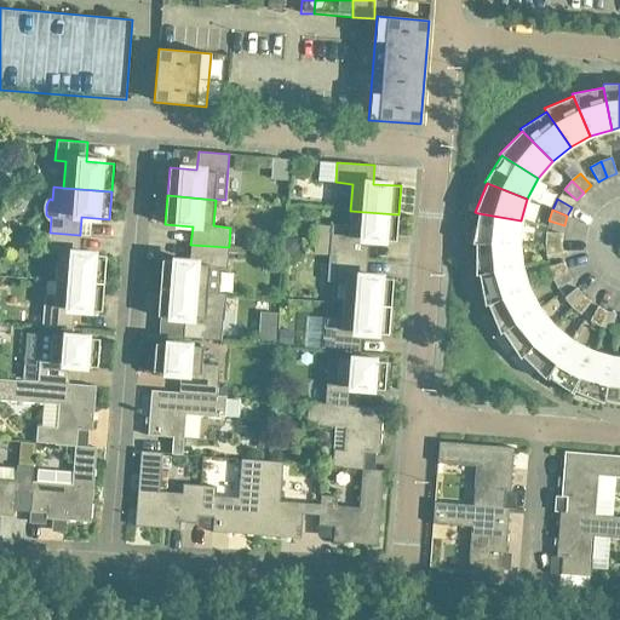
[(367,258),(368,240),(396,242),(399,214),(350,211),(349,227),(332,225),(329,256),(337,256),(367,258)]
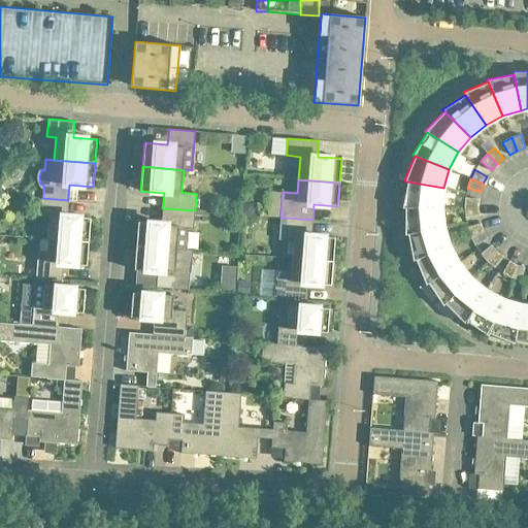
[(441,207),(443,188),(407,182),(401,208),(404,208),(441,207)]
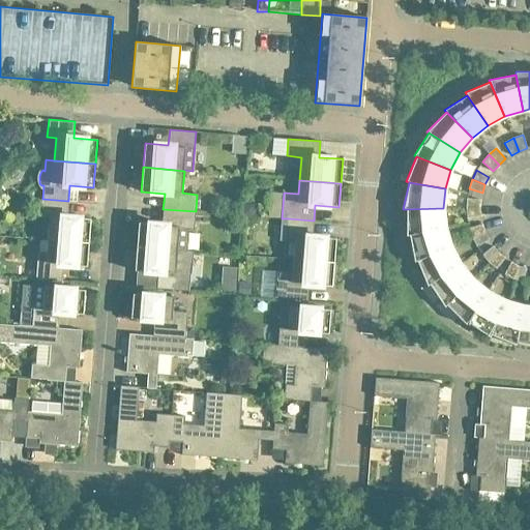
[(0,199),(0,210),(0,218),(24,217),(23,199),(0,199)]
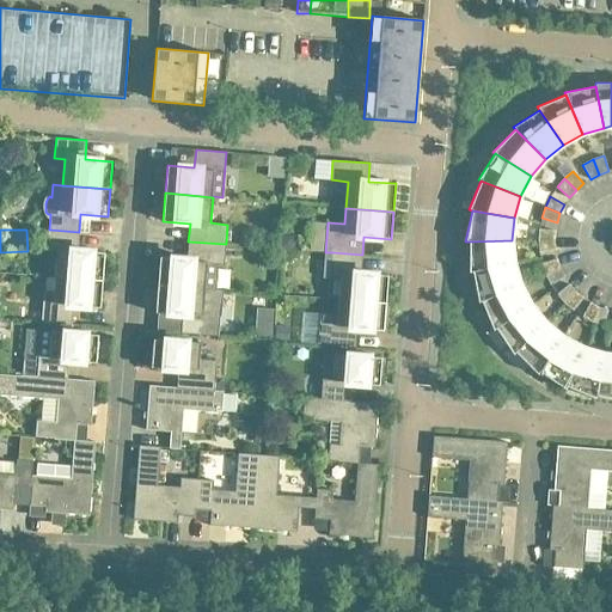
[(103,281),(105,252),(78,250),(79,232),(49,230),(47,250),(57,251),(55,276),(103,281)]
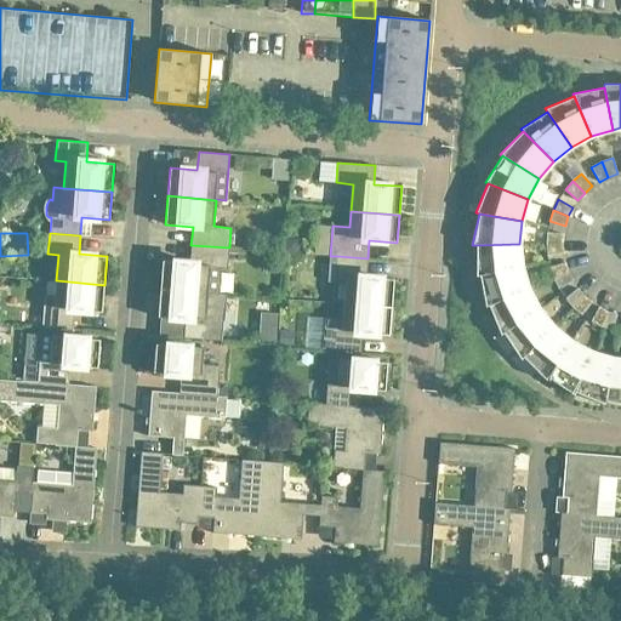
[(563,244),(564,234),(547,233),(546,244),(563,244)]
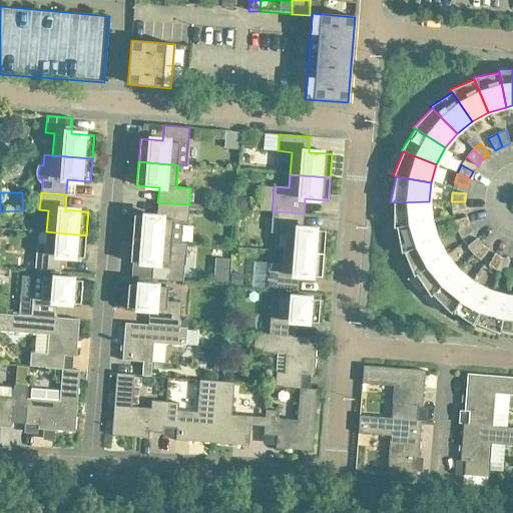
[(237,198),(236,210),(247,211),(248,203),(245,199),(237,198)]
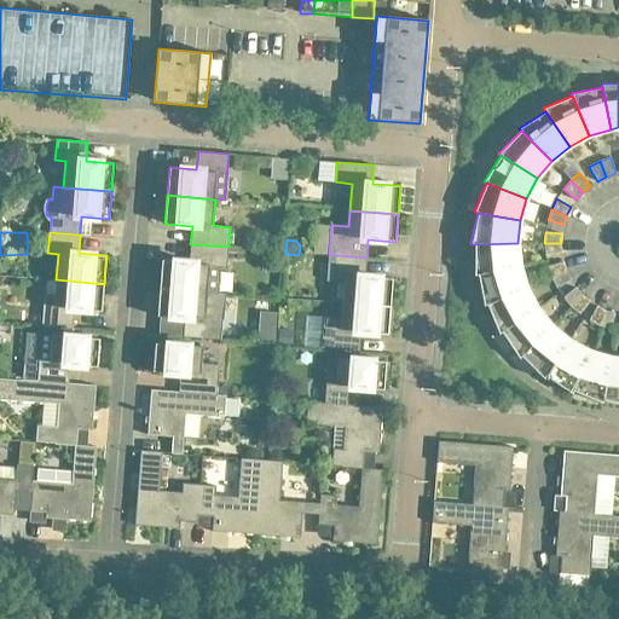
[(519,266),(518,243),(474,244),(474,276),(478,275),(519,266)]
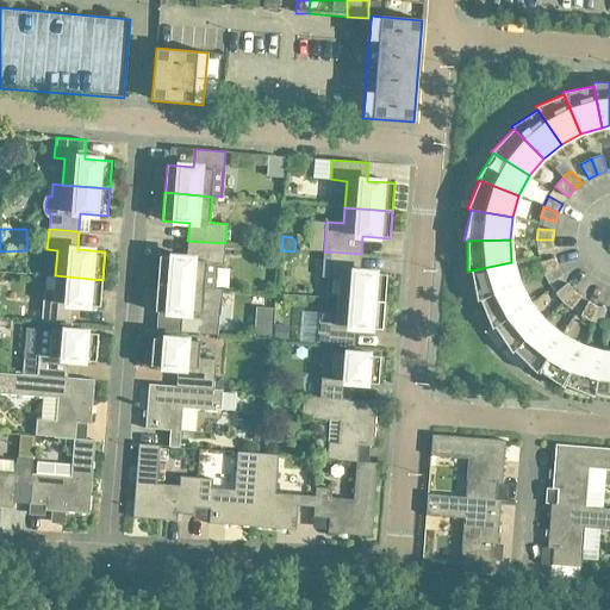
[(554,249),(553,240),(536,240),(537,251),(554,249)]
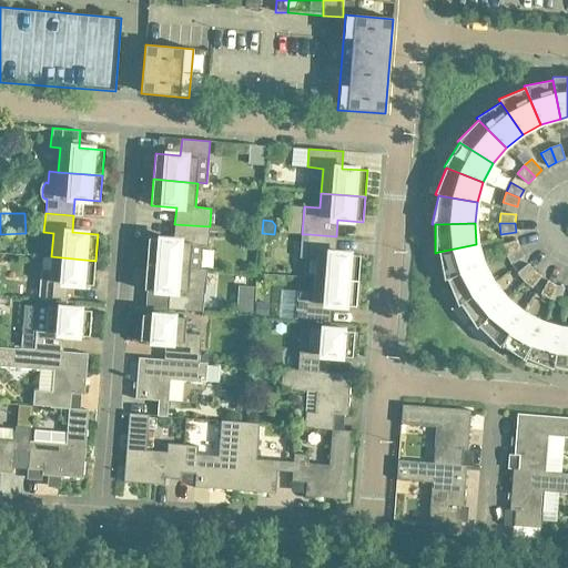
[(201,271),(203,245),(209,245),(210,226),(174,224),(173,241),(148,239),(146,264),(190,267),(190,270),(201,271)]
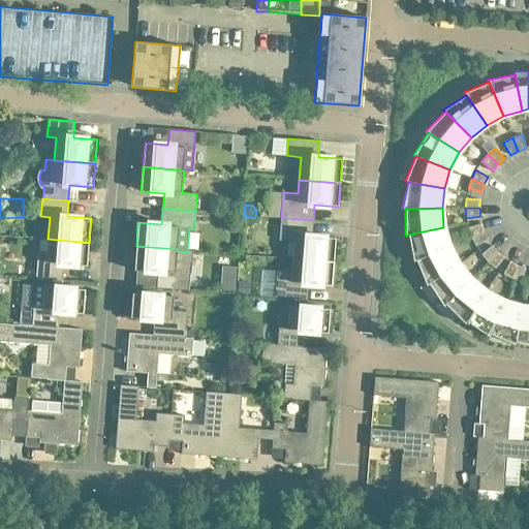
[(334,261),(336,238),(312,236),(313,220),(287,218),(285,244),(293,245),(292,258),(334,261)]
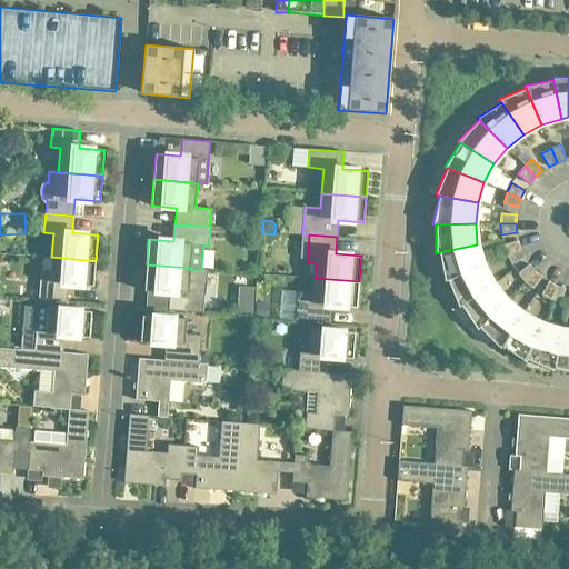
[(520,249),(518,240),(503,245),(507,256),(520,249)]
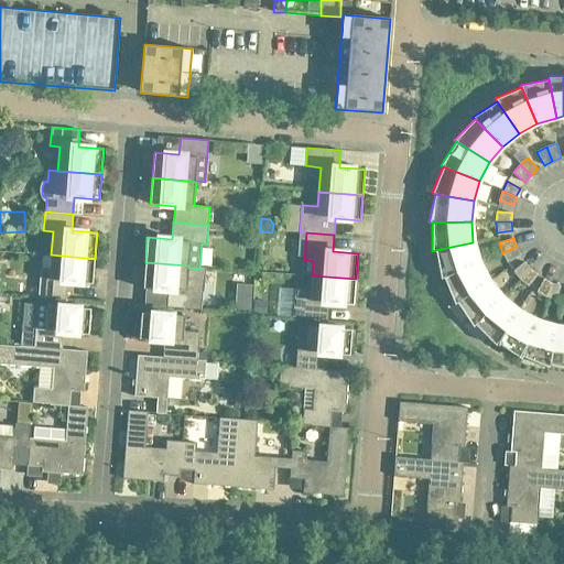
[(479,262),(473,242),(435,250),(441,279),(443,278),(479,262)]
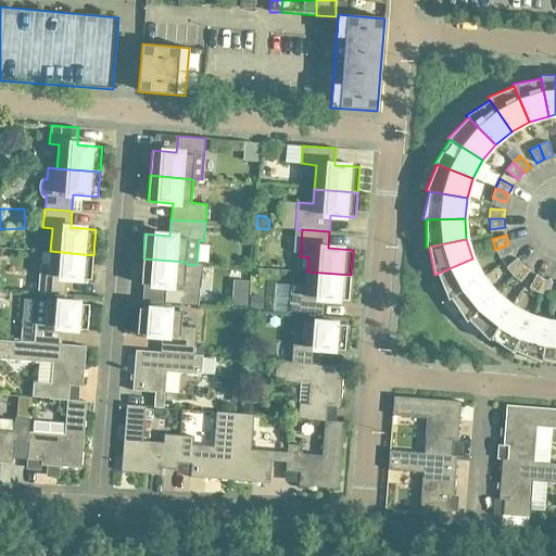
[(513,252),(508,243),(495,250),(500,258),(513,252)]
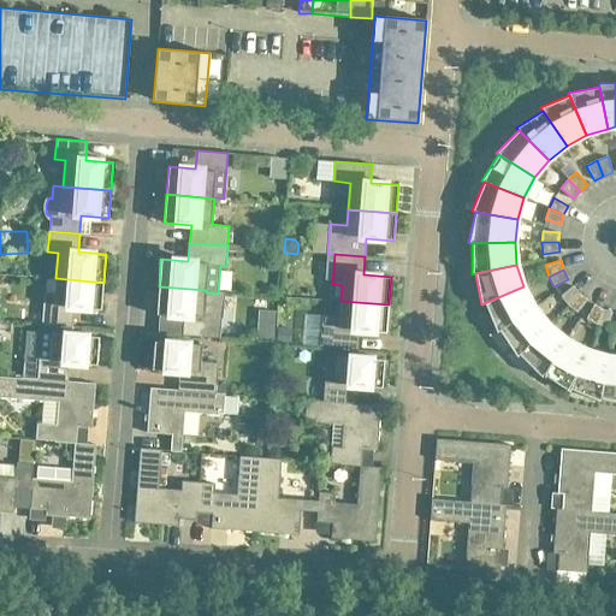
[(101,311),(104,283),(55,278),(54,295),(45,294),(42,313),(42,323),(41,324),(72,326),(73,308),(101,311)]
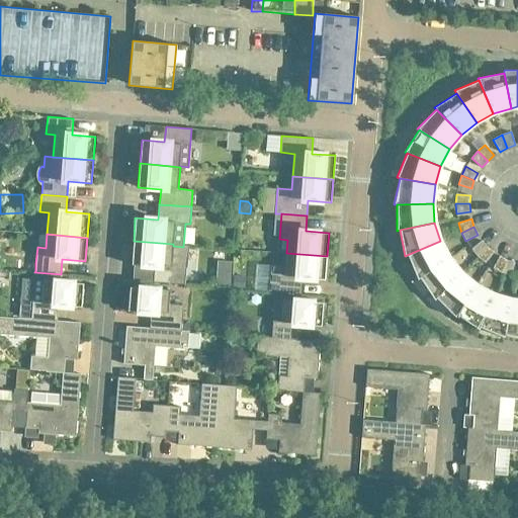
[(183,247),(173,246),(173,244),(134,241),(132,265),(155,266),(153,282),(185,284),(188,247),(183,247)]
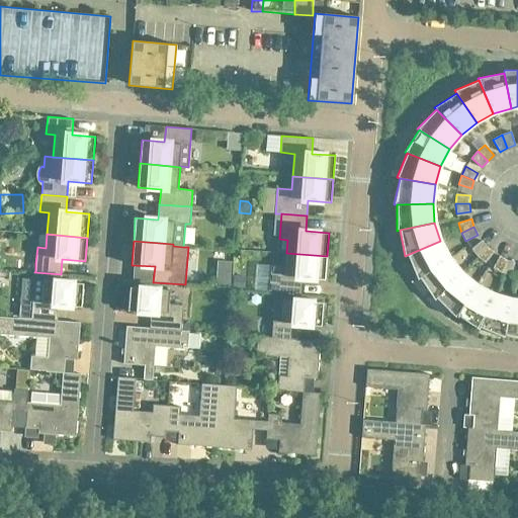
[(420,278),(449,258),(440,241),(407,255),(417,279),(420,278)]
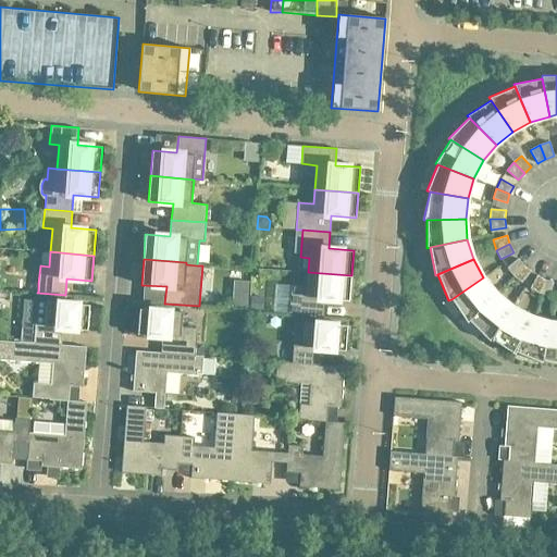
[(514,276),(524,265),(518,259),(507,268),(514,276)]
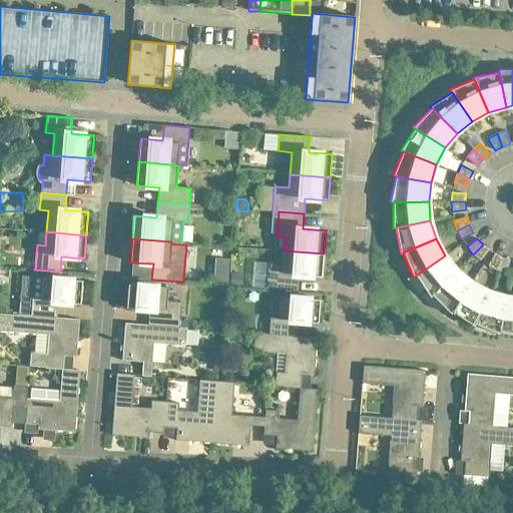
[(480,261),(489,249),(483,244),(473,254),(480,261)]
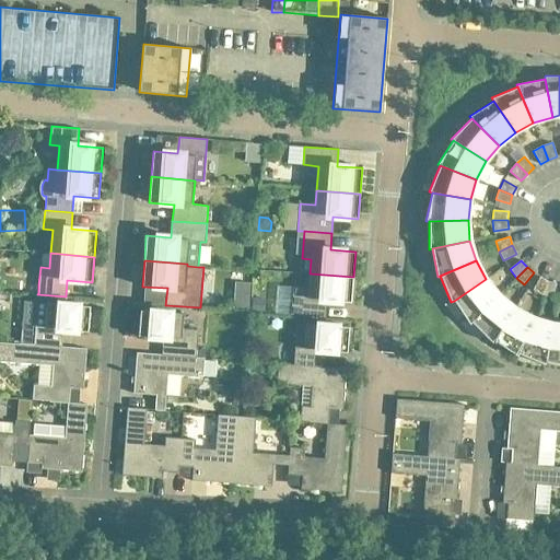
[(351,303),(353,277),(310,273),(308,288),(293,287),(291,315),(325,317),(326,301),(351,303)]
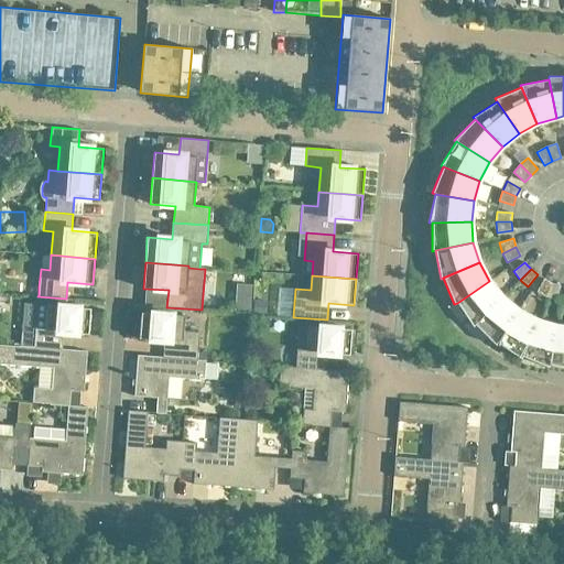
[(546,297),(552,283),(544,279),(537,292),(546,297)]
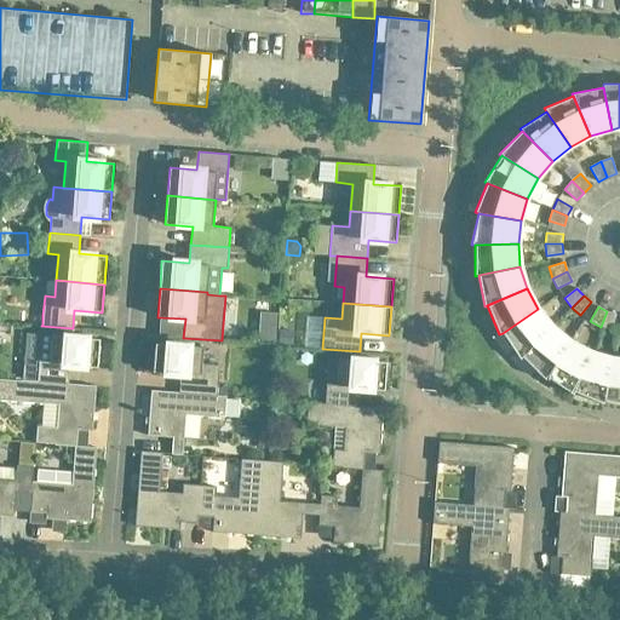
[(522,357),(552,326),(538,309),(503,333),(520,360),(522,357)]
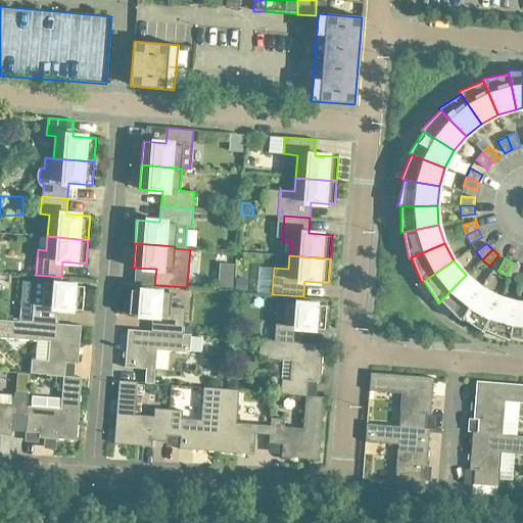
[(516,278),(520,265),(512,263),(507,276),(516,278)]
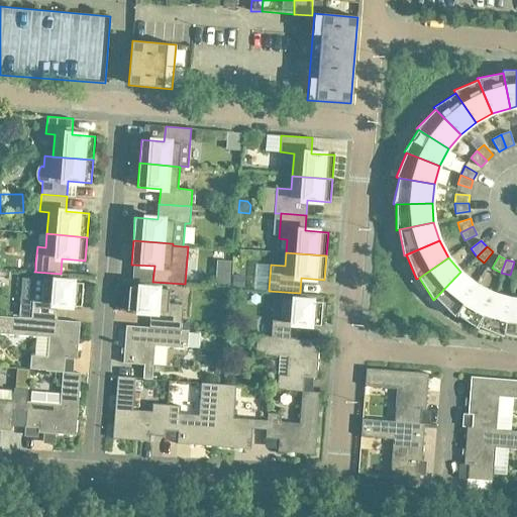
[(25,262),(24,270),(35,271),(35,263),(25,262)]
